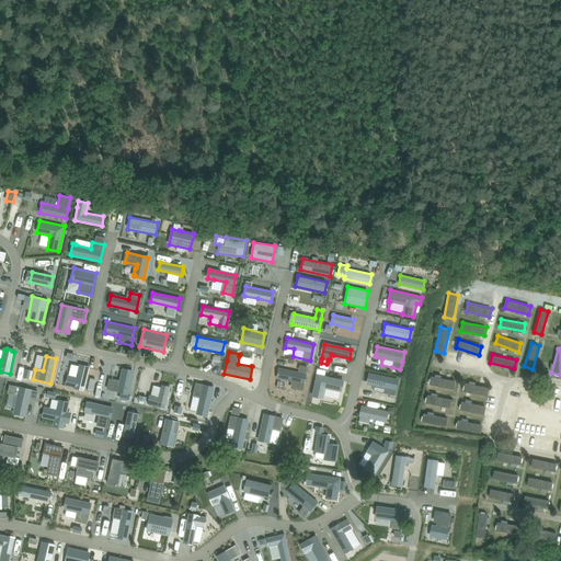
[(68,376),(66,386),(84,390),(90,368),(89,367),(88,366),(82,365),(81,366),(80,366),(77,378),(68,376)]
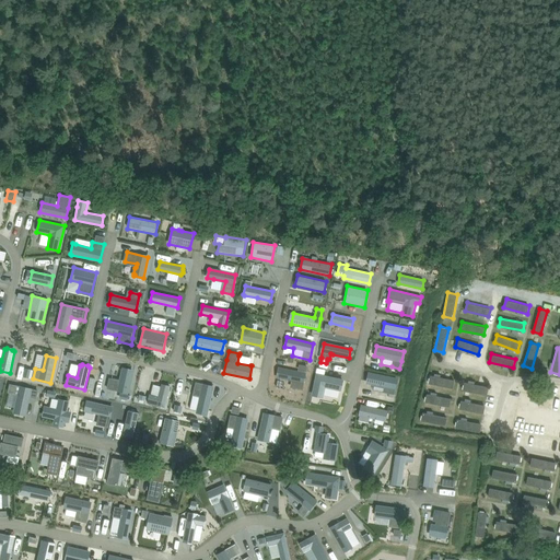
[(279,366),(276,378),(291,381),(290,387),(303,391),(306,373),(279,366)]
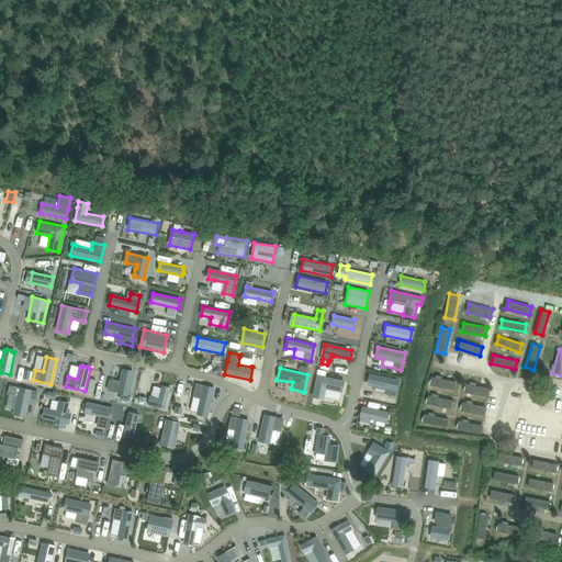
[(110,380),(108,390),(127,394),(133,371),(124,370),(121,382),(110,380)]
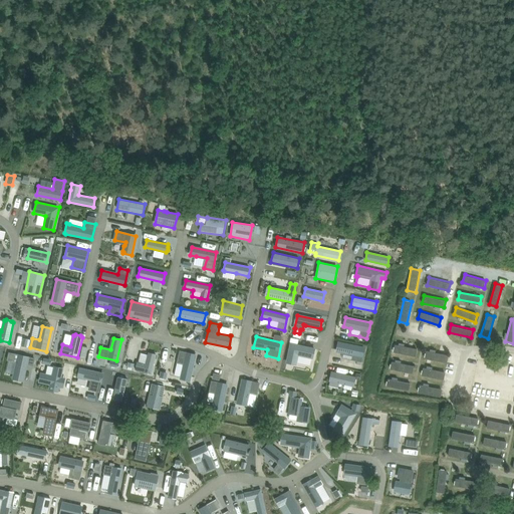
[(338,341),(336,351),(352,355),(351,360),(362,362),(365,347),(338,341)]
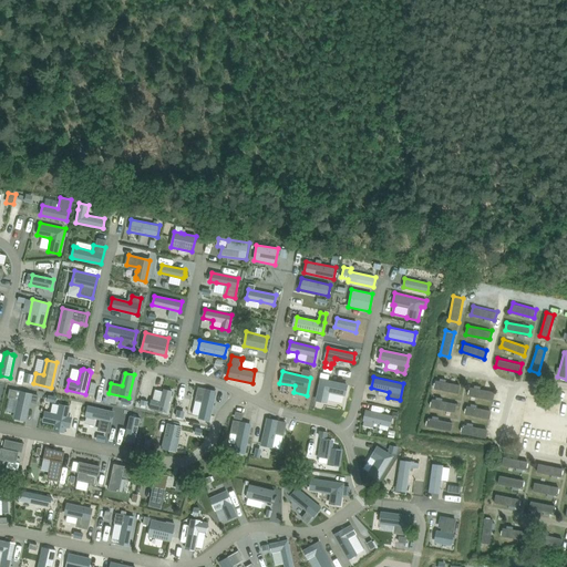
[(320,378),(316,401),(327,403),(328,400),(329,392),(343,395),(346,397),(348,384),(320,378)]
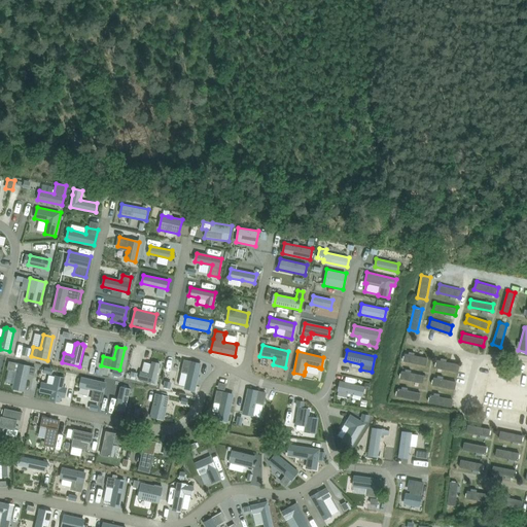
[(426,365),(427,357),(406,353),(403,361),(426,365)]
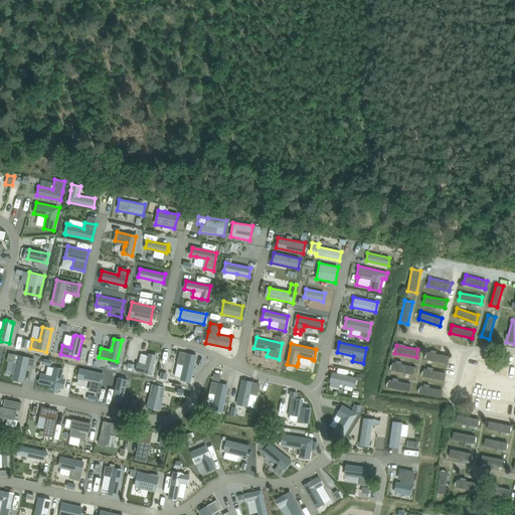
[(178,360),(175,376),(181,377),(181,378),(190,380),(196,355),(181,352),(179,360),(178,360)]
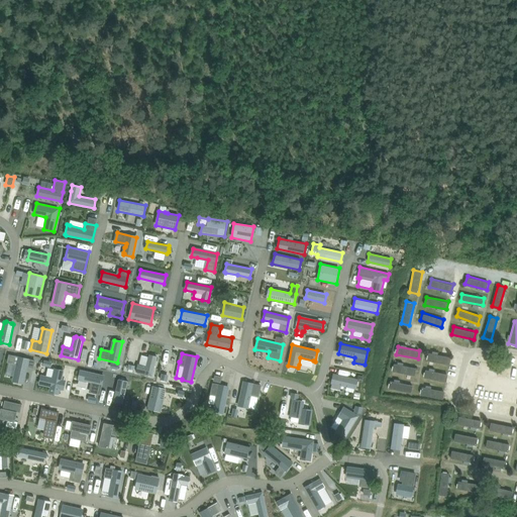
[(428,360),(449,366),(451,357),(429,353),(428,360)]
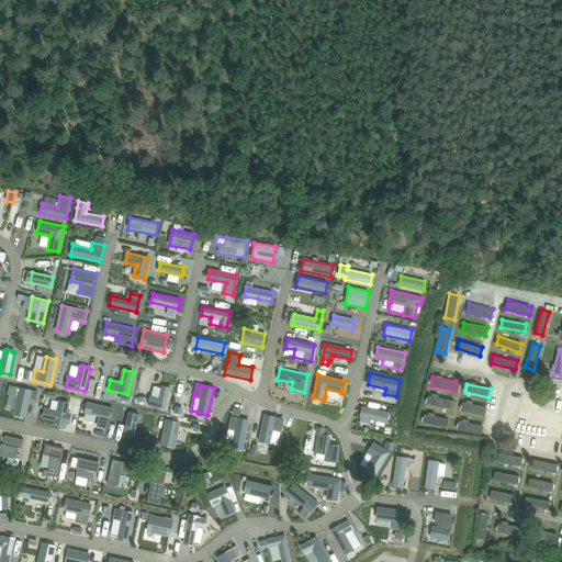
[(149,395),(147,404),(166,409),(168,400),(171,388),(163,385),(161,388),(154,385),(152,395),(149,395)]
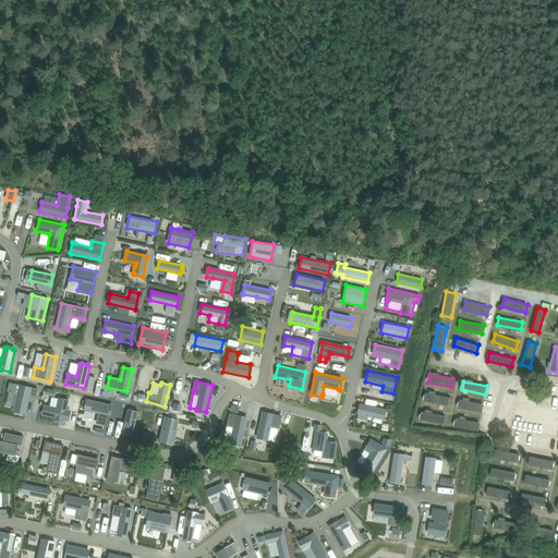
[(10,384),(9,390),(19,392),(15,409),(25,411),(31,388),(10,384)]
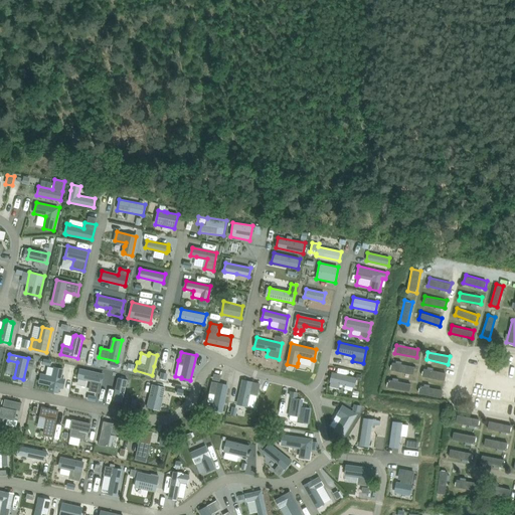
[(391,370),(413,374),(414,367),(392,362),(391,370)]
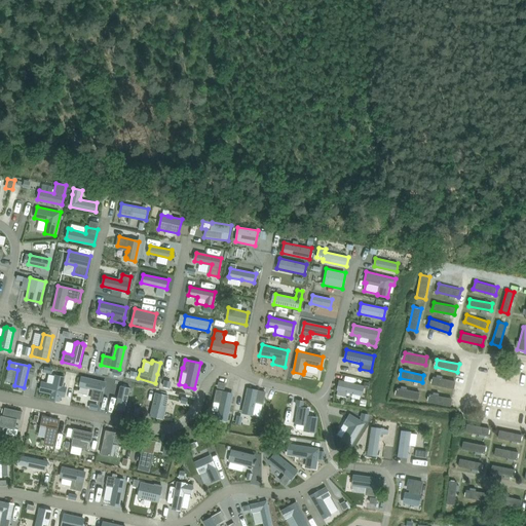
[(41,381),(39,391),(50,395),(49,400),(60,402),(61,397),(65,398),(68,386),(64,385),(66,377),(55,374),(54,376),(49,374),(47,382),(41,381)]
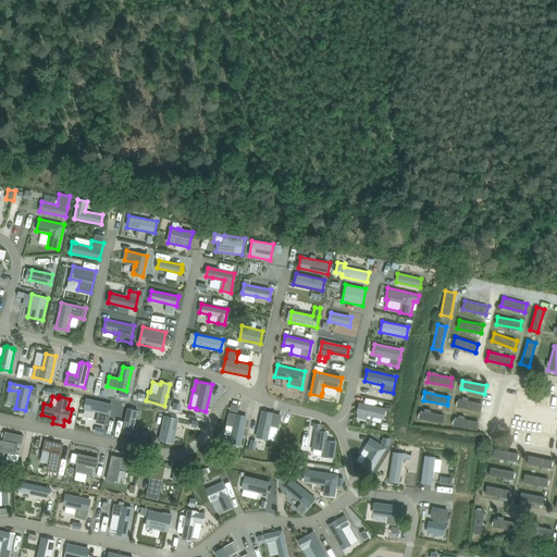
[(87,399),(85,408),(100,411),(98,422),(107,424),(111,405),(87,399)]
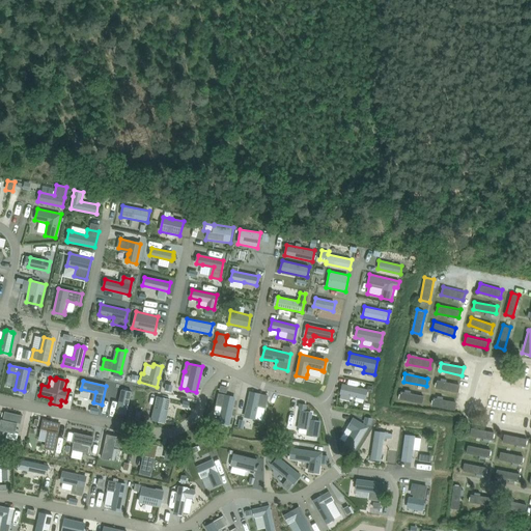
[(436,388),(458,393),(460,385),(438,381),(436,388)]
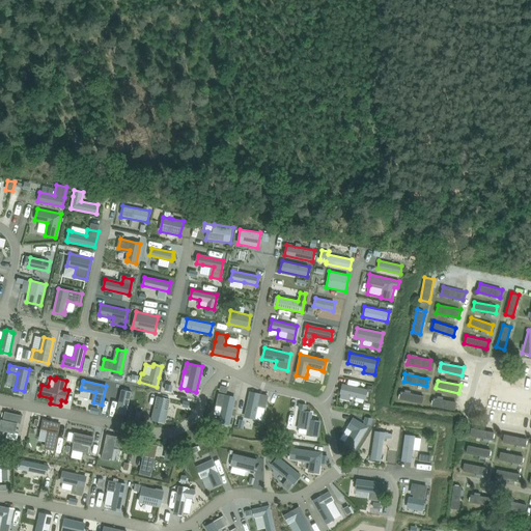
[(340,394),(365,399),(367,390),(342,384),(340,394)]
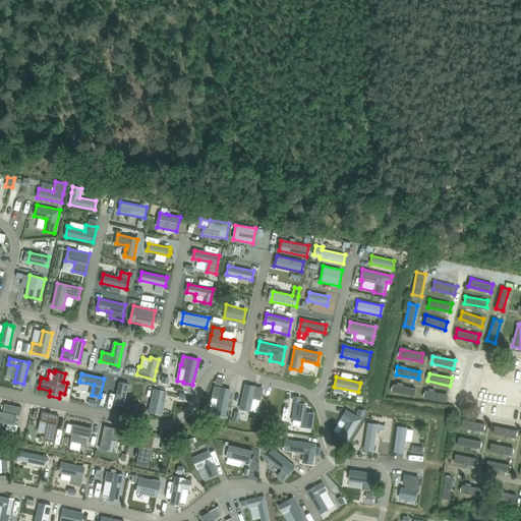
[(124,404),(129,384),(119,382),(115,402),(124,404)]
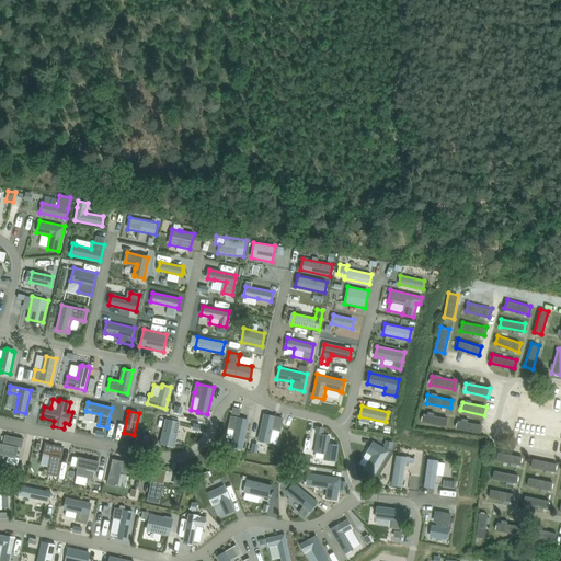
[(423,422),(446,427),(448,419),(424,413),(423,422)]
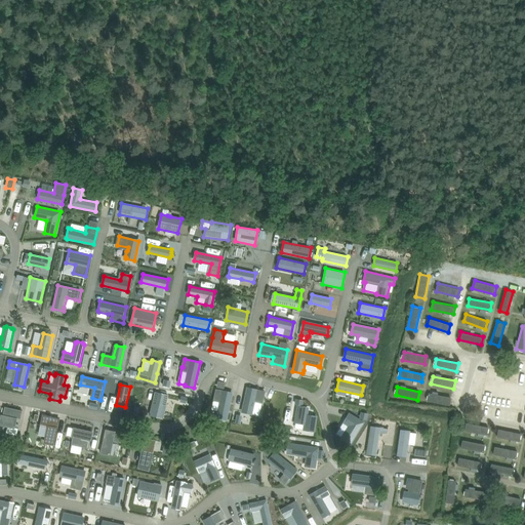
[(248,388),(243,412),(259,415),(265,392),(248,388)]
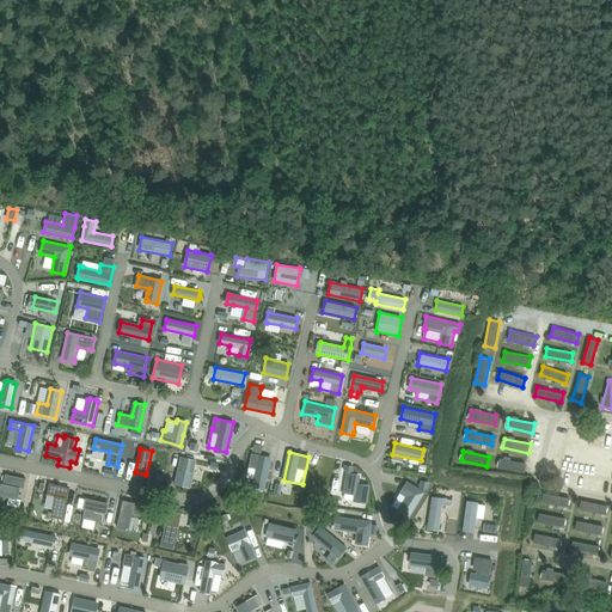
[(251,453),(249,467),(256,469),(252,488),(265,490),(271,458),(251,453)]
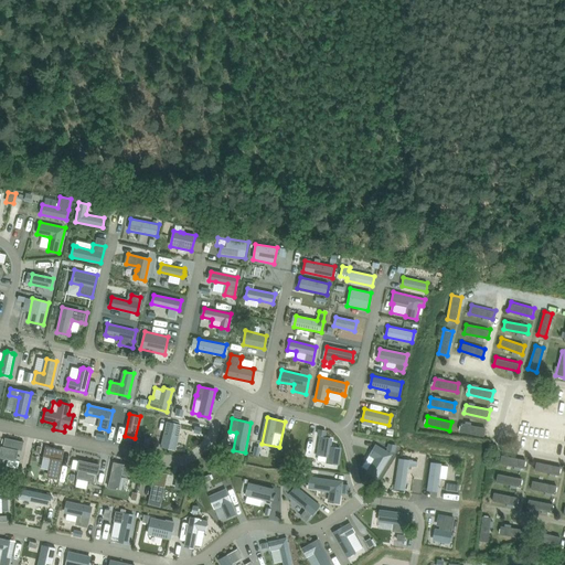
[(168,422),(161,446),(176,449),(181,425),(168,422)]
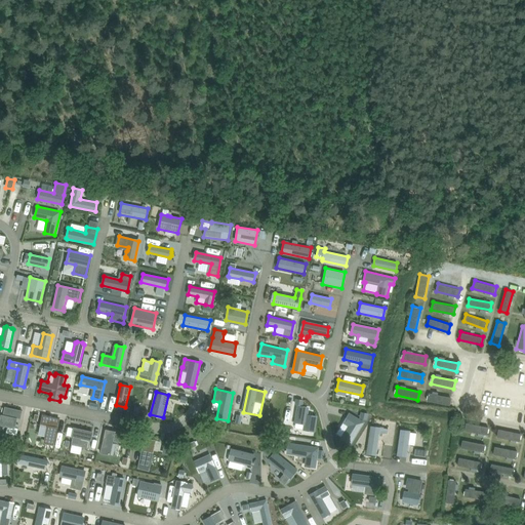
[(450,406),(451,398),(430,393),(428,401),(450,406)]
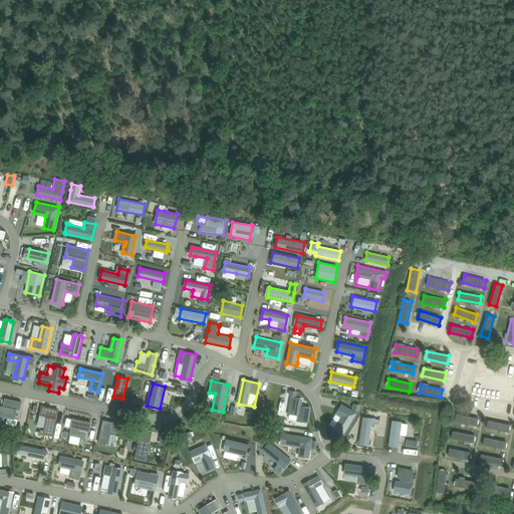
[(2,406),(0,414),(0,415),(6,417),(6,418),(8,418),(8,417),(14,419),(16,410),(20,411),(22,403),(5,399),(3,407),(2,406)]
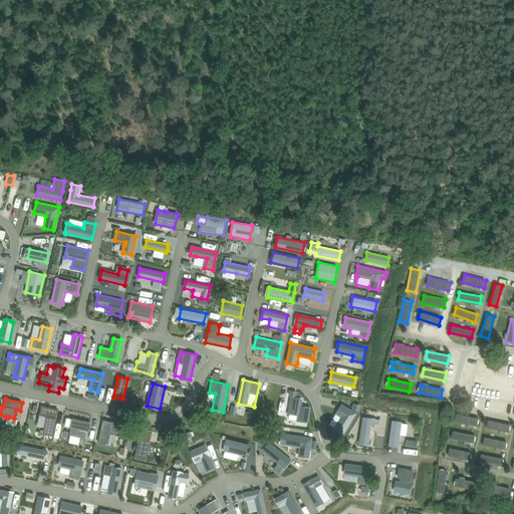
[(291,399),(287,413),(296,416),(295,421),(304,424),(307,410),(298,408),(300,401),(291,399)]
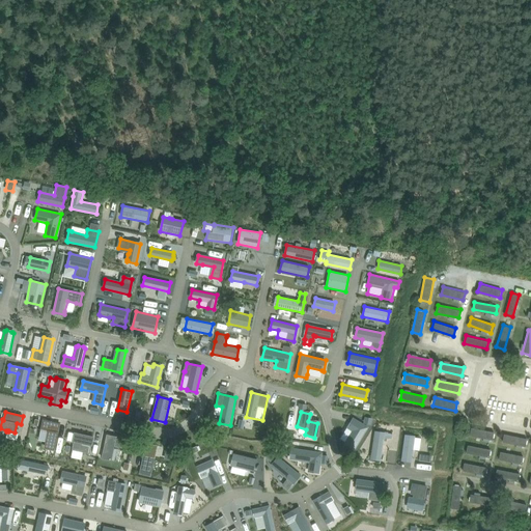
[(354,430),(346,443),(355,448),(367,427),(354,419),(348,427),(354,430)]
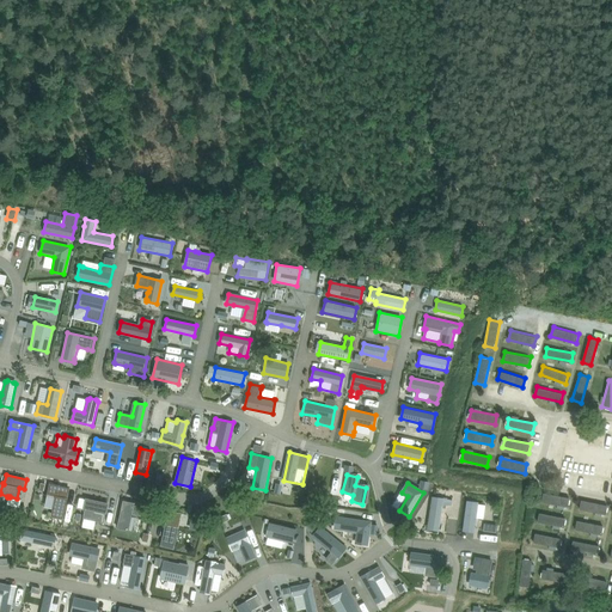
[(49,484),(47,495),(57,497),(54,509),(53,515),(62,518),(69,488),(49,484)]
